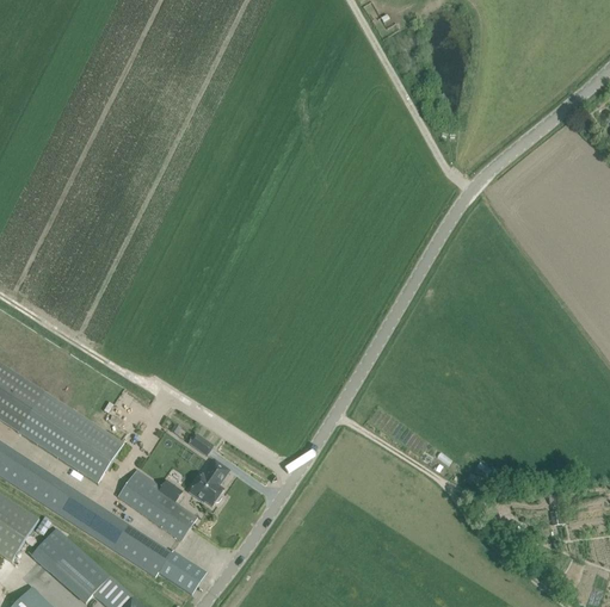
[(0,420),(97,483),(123,443),(0,363),(0,420)]
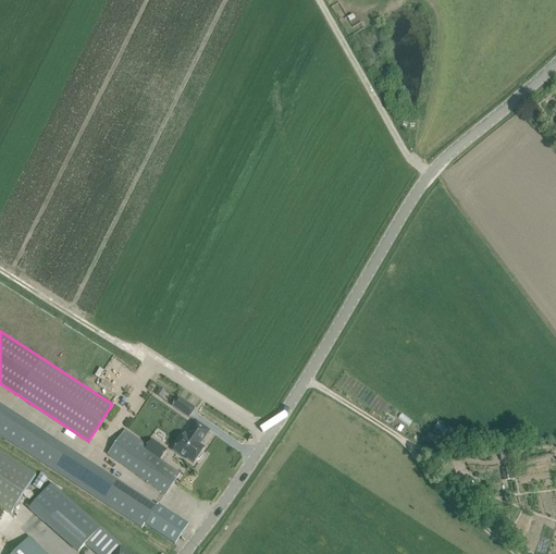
[(187,415),(194,406),(177,394),(172,404),(187,415)]
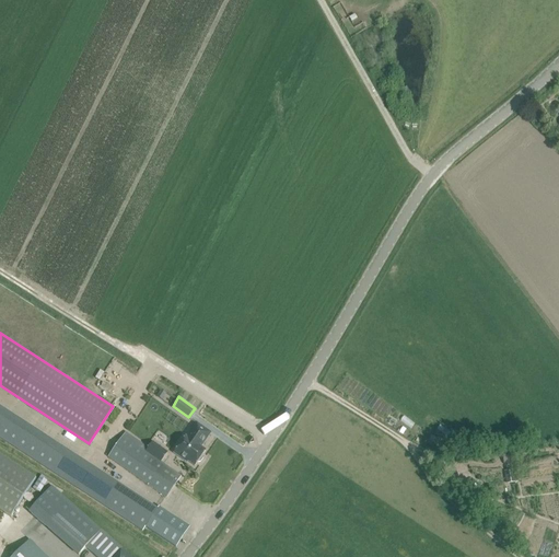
[(175,544),(184,531),(187,525),(188,525),(188,524),(158,505),(156,507),(0,405),(0,436),(141,529),(144,525),(175,544)]
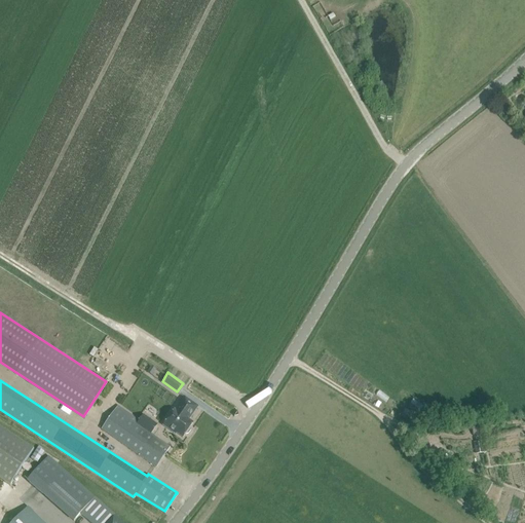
[(184,395),(183,395),(174,408),(167,415),(170,417),(165,423),(163,422),(162,423),(175,432),(176,431),(182,435),(184,432),(187,432),(190,427),(189,424),(192,420),(186,416),(188,413),(189,414),(196,404),(184,395)]
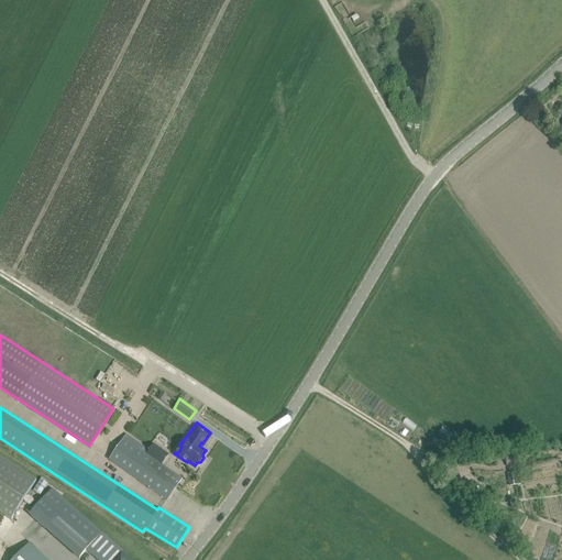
[(108,457),(165,497),(180,476),(131,441),(133,437),(125,431),(108,457)]
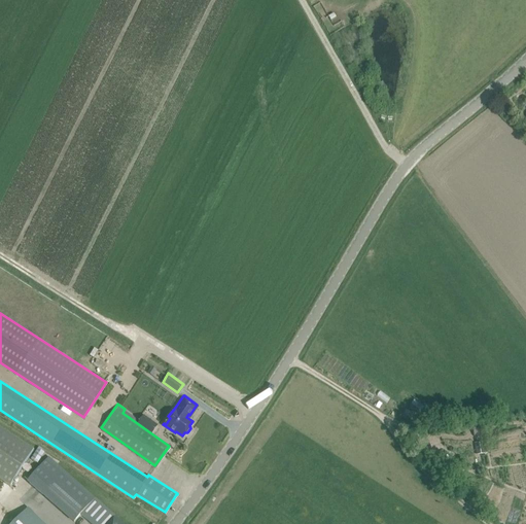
[(33,448),(0,426),(0,478),(9,484),(22,465),(22,467),(26,470),(29,469),(30,467),(30,464),(26,462),(23,462),(33,448)]
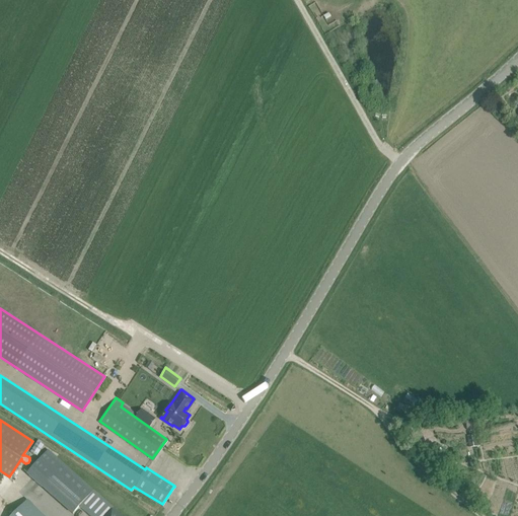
[(474,434),(467,435),(468,444),(475,443),(474,434)]
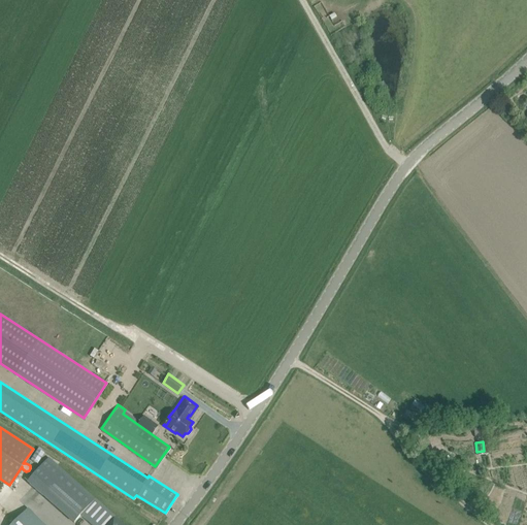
[(92,524),(125,524),(124,523),(47,456),(26,479),(73,521),(80,513),(86,518),(92,524)]
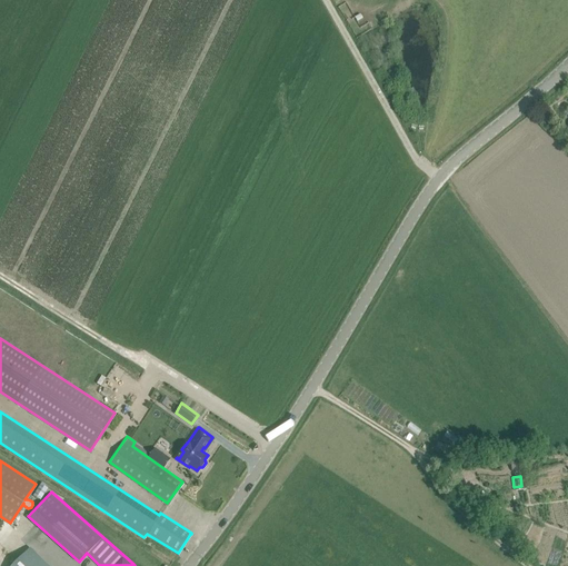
[(48,565),(29,546),(9,565),(48,565)]
